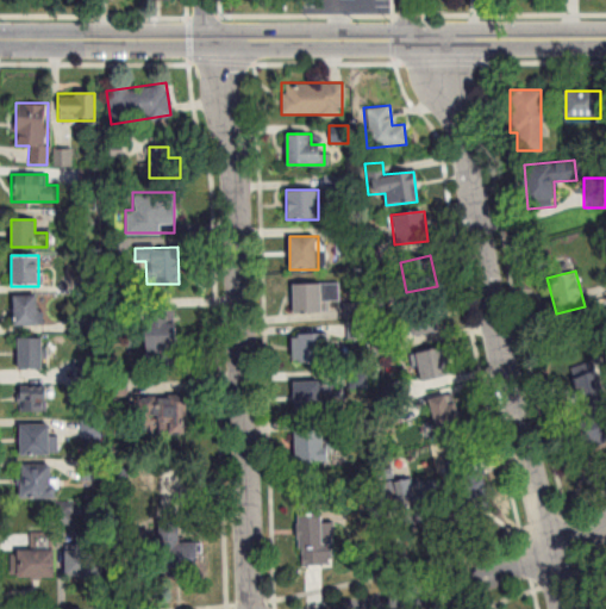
[(293,283),(293,312),(324,312),(324,302),(337,302),(337,283),(293,283)]
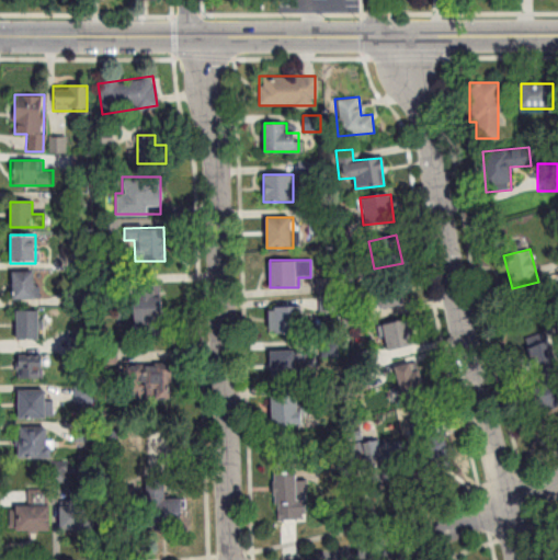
[(11,299),(34,299),(34,272),(11,272),(11,299)]
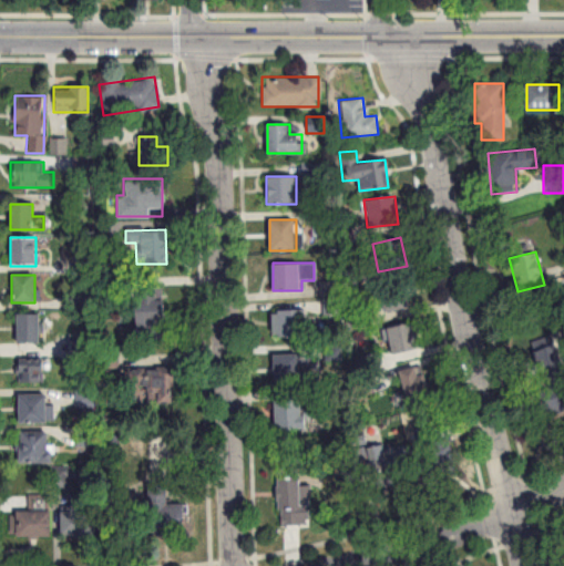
[(378,284),(383,312),(411,307),(406,278),(378,284)]
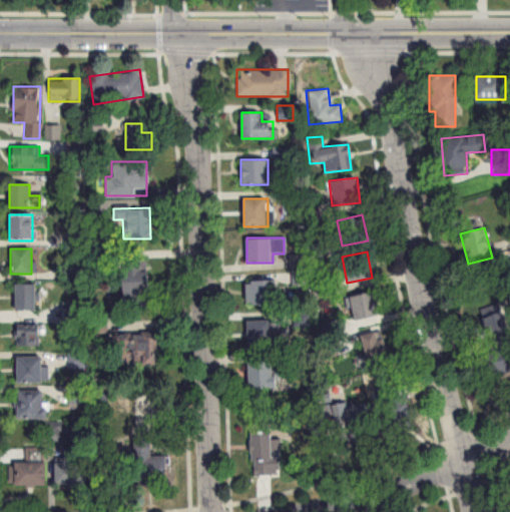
[(290,268),(302,266),(301,253),(288,256),(290,268)]
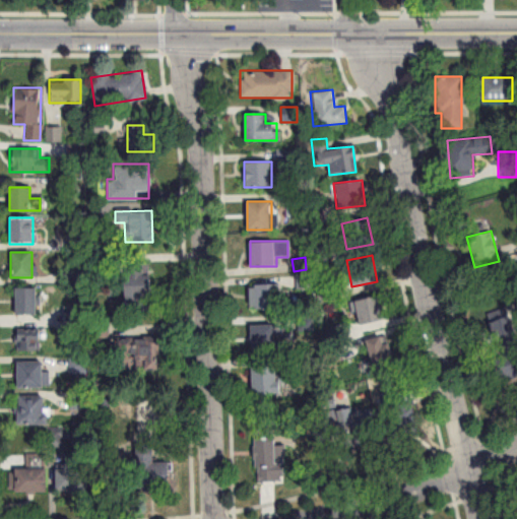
[(149,309),(150,259),(124,258),(124,309),(149,309)]
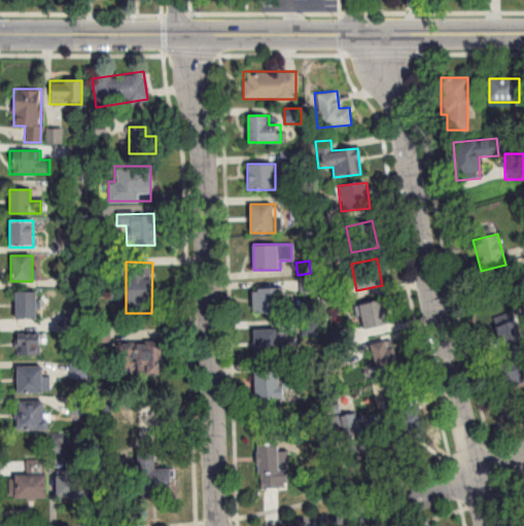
[(300,285),(312,287),(313,280),(301,278),(300,285)]
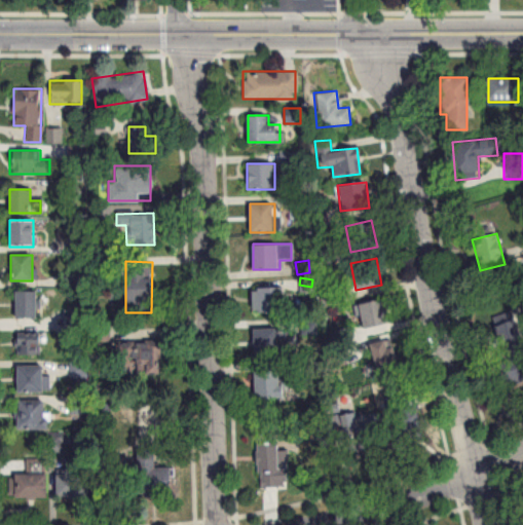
[(283,311),(283,287),(252,287),(252,311),(283,311)]
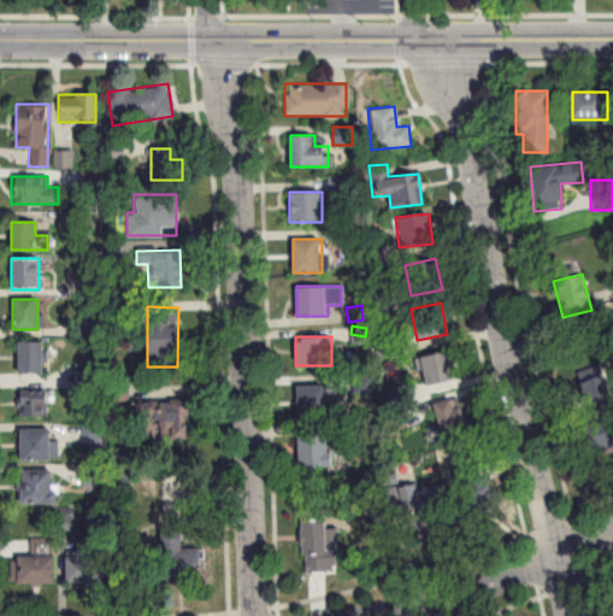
[(18,375),(45,375),(45,342),(18,342),(18,375)]
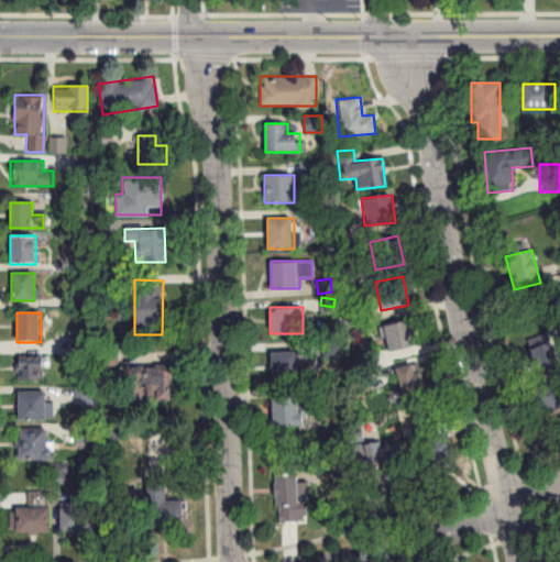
[(416,346),(410,320),(384,326),(388,351),(416,346)]
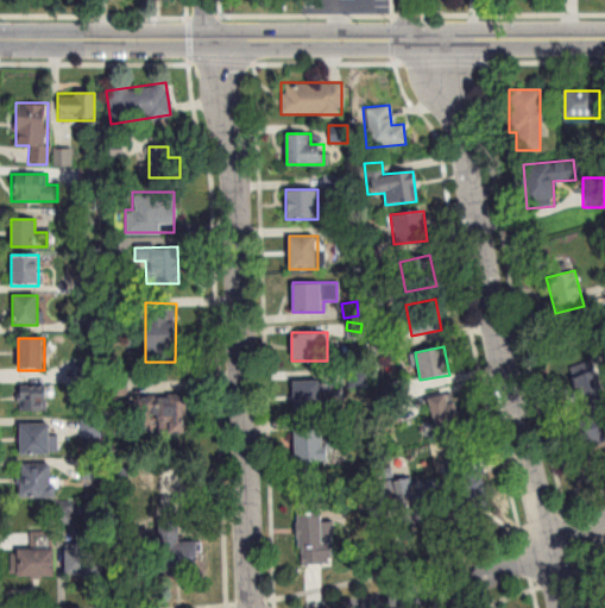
[(291,380),(291,411),(326,411),(326,380),(291,380)]
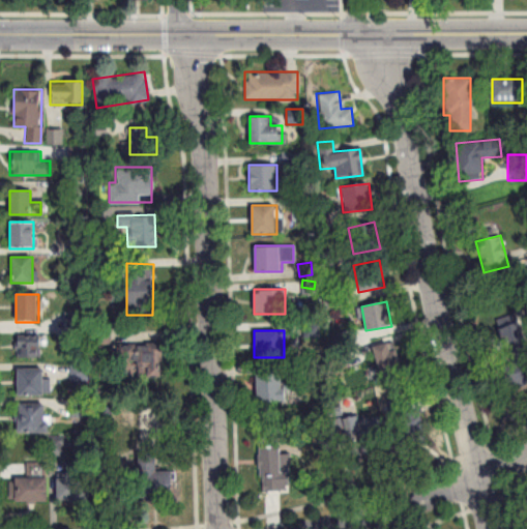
[(15,358),(39,358),(39,335),(15,335),(15,358)]
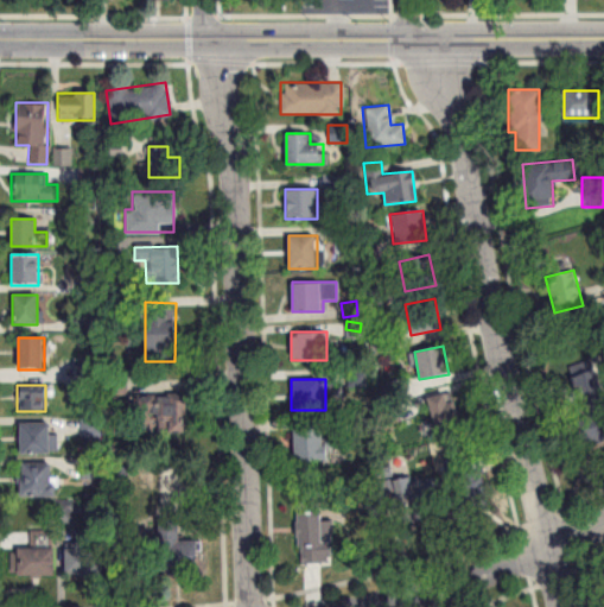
[(433,427),(457,422),(451,391),(426,397),(433,427)]
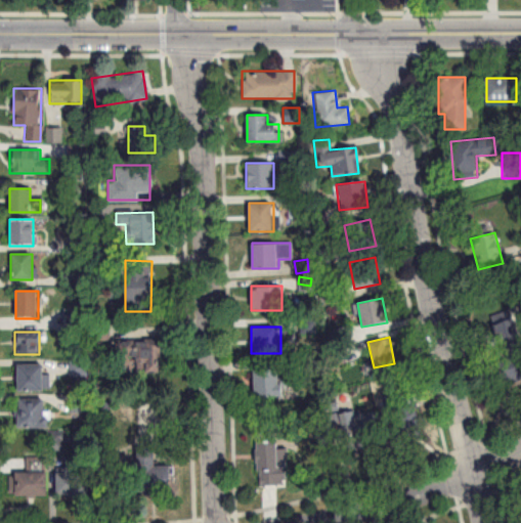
[(160,341),(120,341),(120,359),(135,359),(135,373),(160,373),(160,341)]
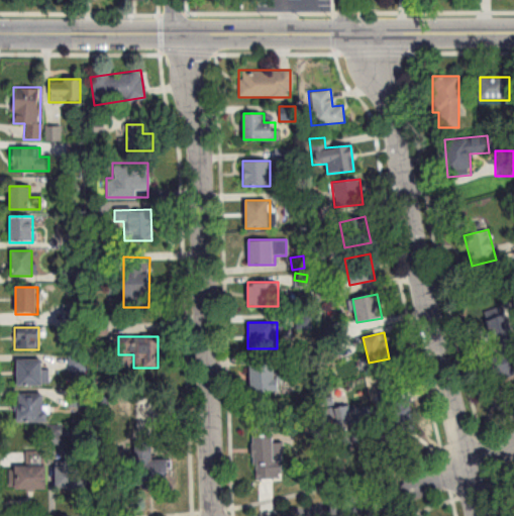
[(46,386),(46,359),(17,359),(17,386),(46,386)]
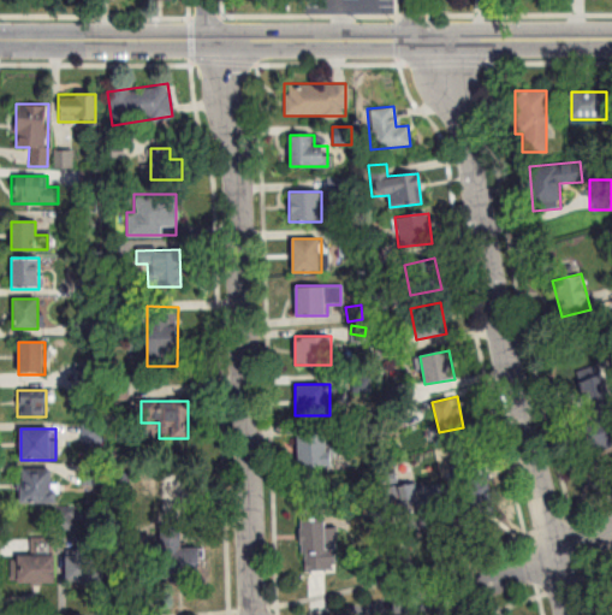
[(298,465),(331,465),(331,432),(298,432),(298,465)]
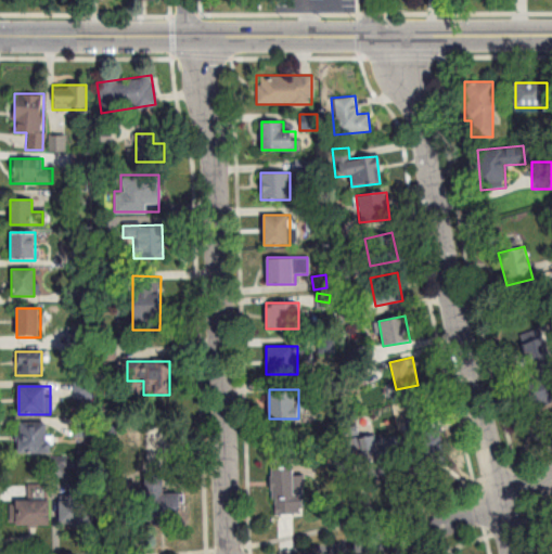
[(440,468),(440,416),(412,417),(412,468),(440,468)]
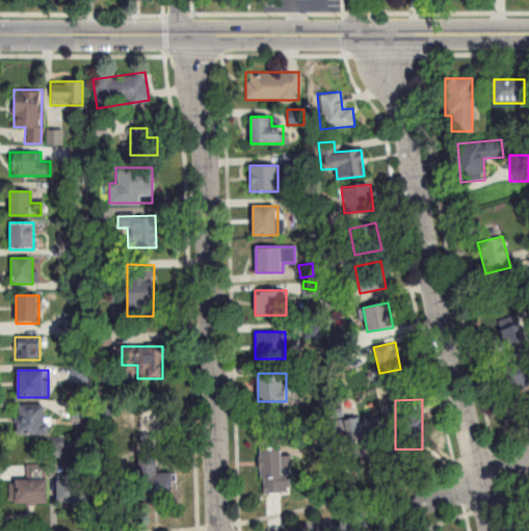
[(18,435),(47,435),(47,405),(18,405),(18,435)]
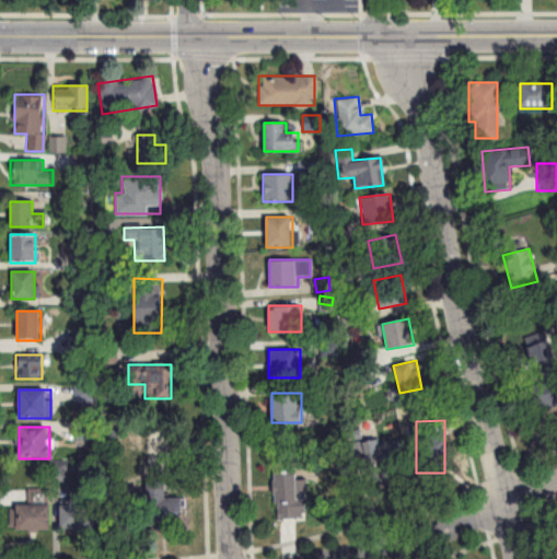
[(333,445),(337,468),(364,463),(366,472),(401,465),(395,439),(379,442),(378,437),(333,445)]
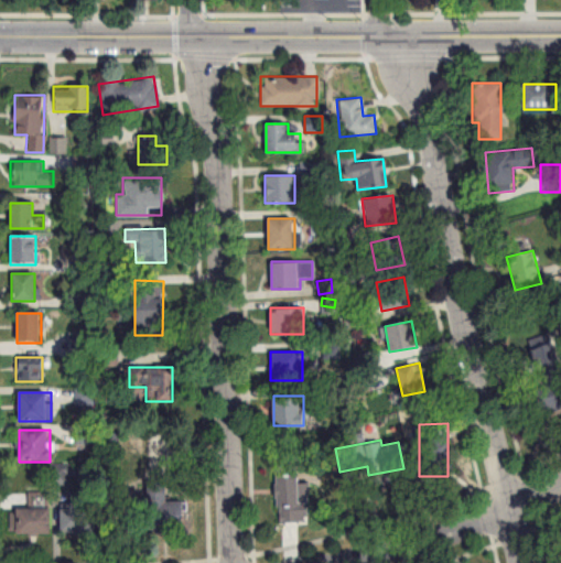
[(277,474),(277,521),(308,521),(308,482),(299,482),(299,474),(277,474)]
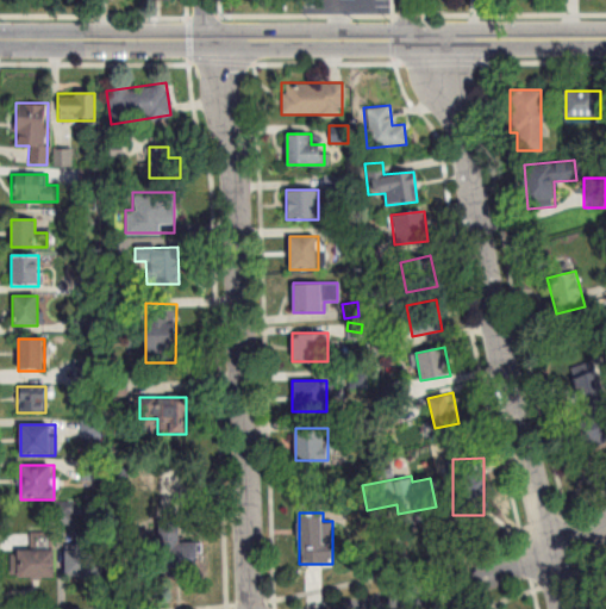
[(200,572),(200,541),(181,541),(181,523),(160,523),(160,538),(143,538),(143,572),(200,572)]
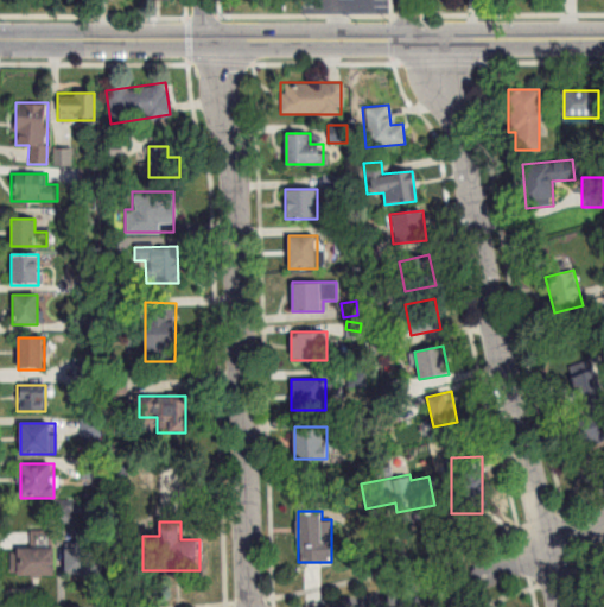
[(12,548),(12,576),(53,576),(53,530),(27,530),(27,548),(12,548)]
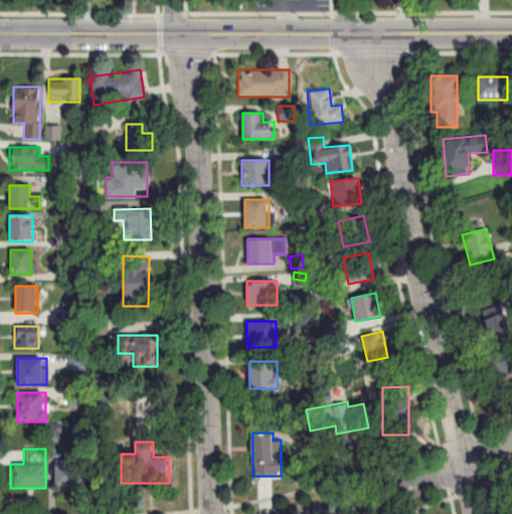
[(54,486),(87,486),(87,461),(54,461),(54,486)]
